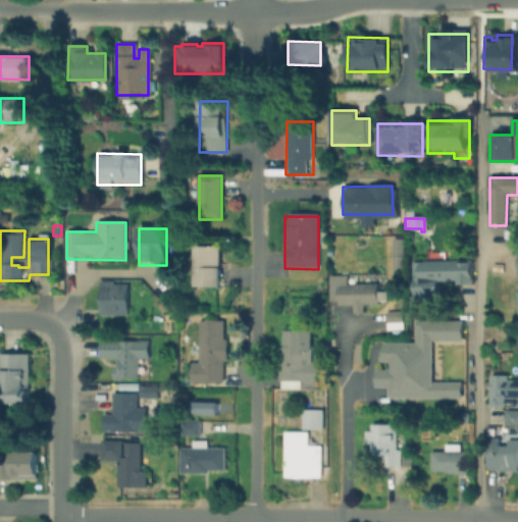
[(223,239),(222,245),(219,245),(218,289),(192,289),(192,238),(223,239)]
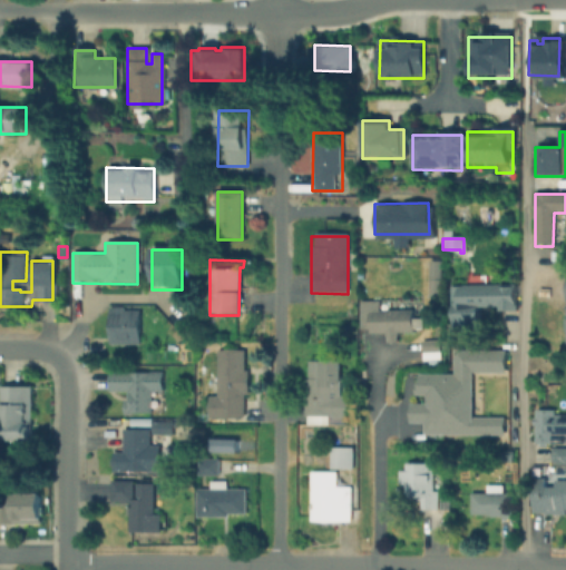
[(439,264),(439,297),(428,297),(429,264),(439,264)]
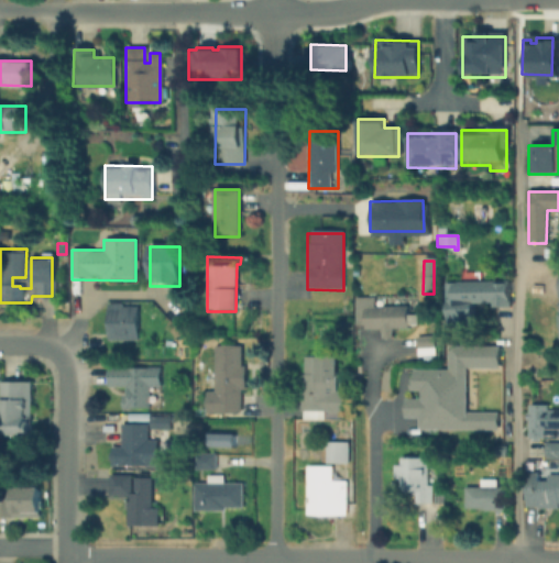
[(508,283),(508,307),(473,307),(474,327),(445,327),(445,283),(508,283)]
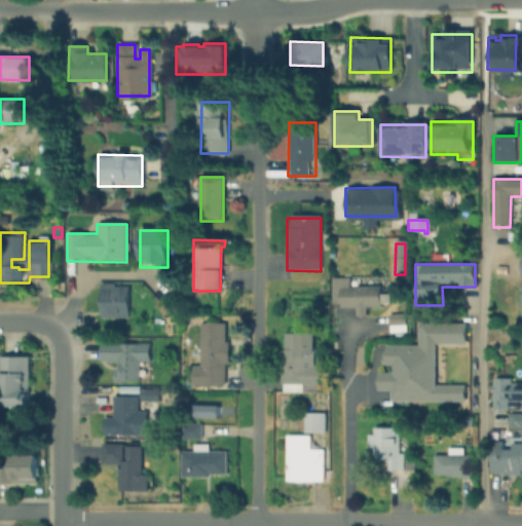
[(378,287),(378,305),(340,305),(340,303),(331,303),(331,277),(348,277),(348,287),(378,287)]
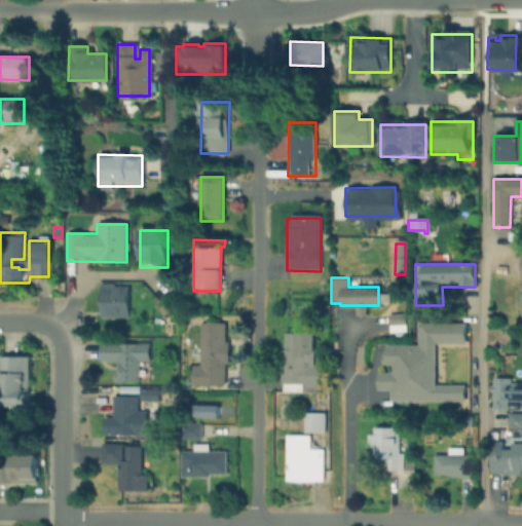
[(128,287),(128,318),(100,318),(100,287),(128,287)]
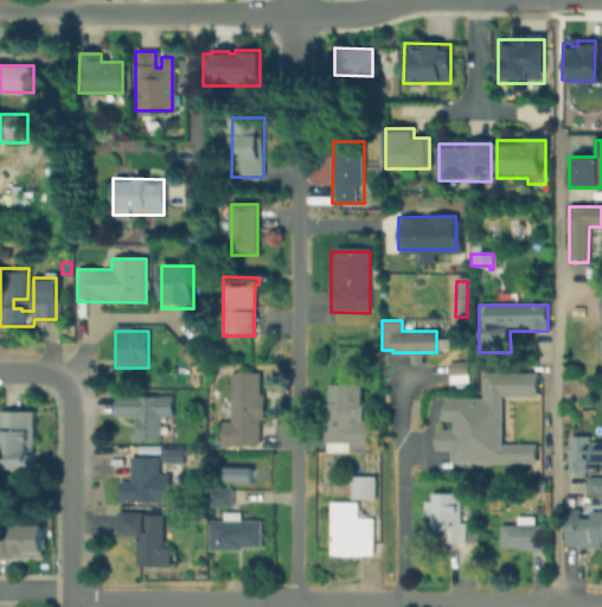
[(533,442),(532,461),(448,461),(448,448),(433,449),(433,428),(450,428),(450,420),(439,420),(439,408),(443,408),(443,397),(481,397),(481,371),(533,371),(533,395),(500,395),(500,442),(533,442)]
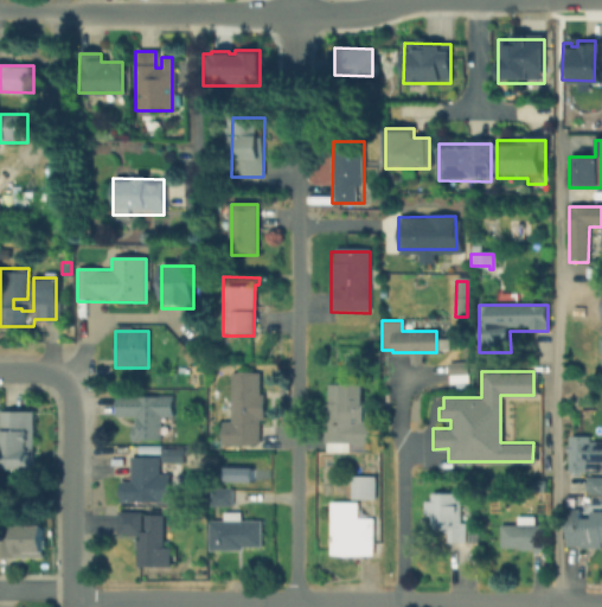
[(261,372),(260,447),(221,447),(221,425),(230,425),(230,372),(261,372)]
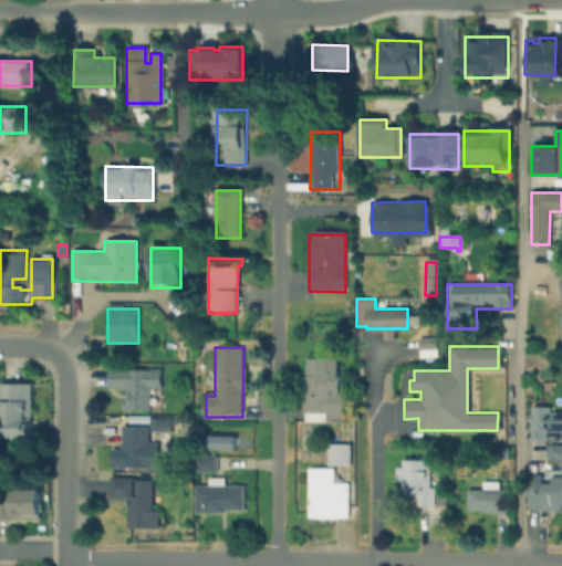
[(345,394),(345,417),(304,417),(304,359),(335,359),(335,394),(345,394)]
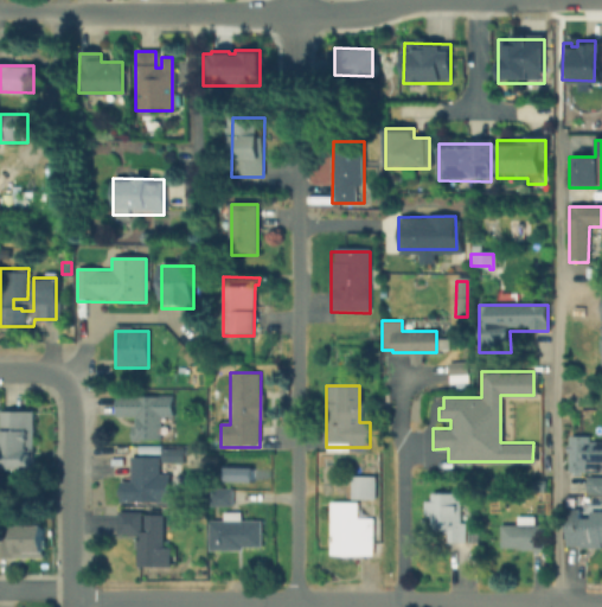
[(172,395),(172,417),(160,417),(160,440),(133,440),(133,417),(115,417),(115,395),(172,395)]
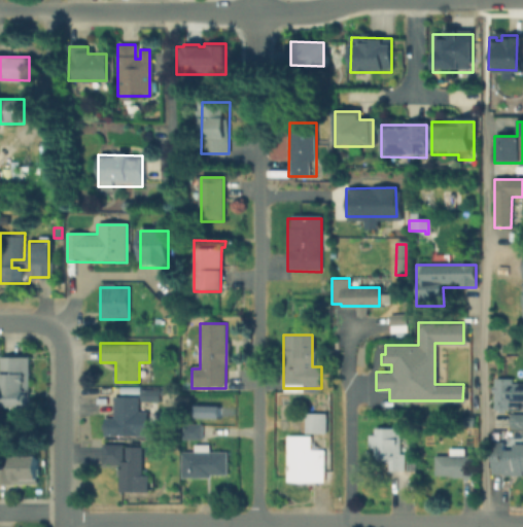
[(28,360),(28,407),(1,407),(1,360),(28,360)]
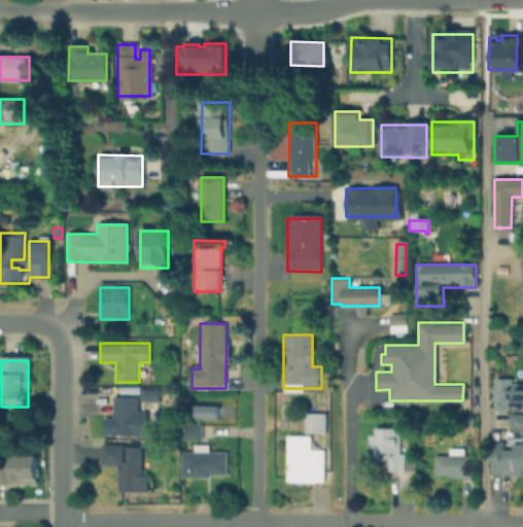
[(509,380),(509,412),(495,412),(495,380),(509,380)]
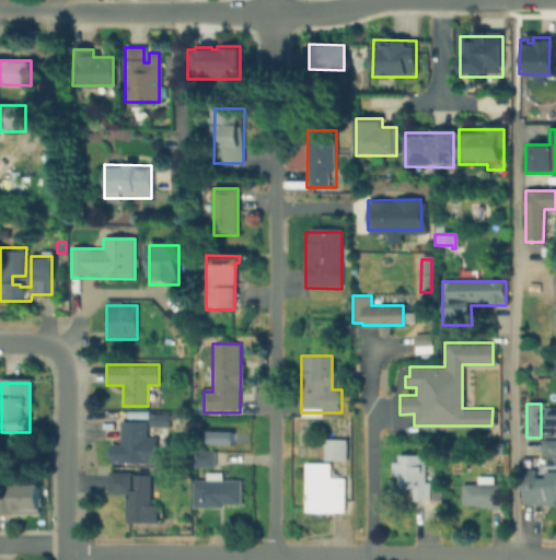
[(169,418),(169,428),(151,428),(151,418),(169,418)]
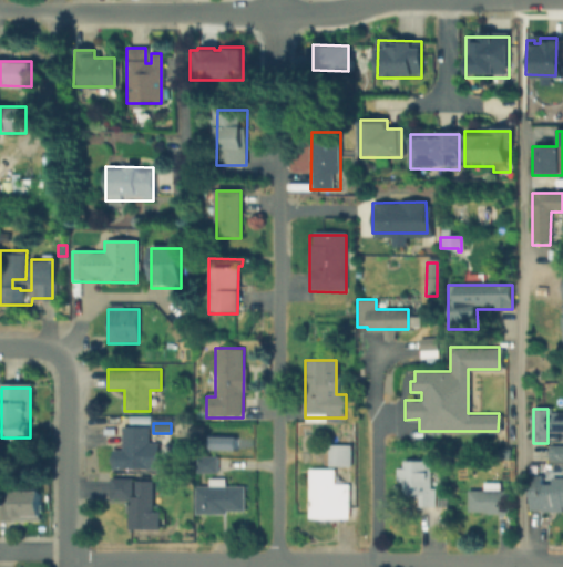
[(157,444),(157,470),(111,470),(111,454),(121,454),(121,430),(146,430),(146,444),(157,444)]
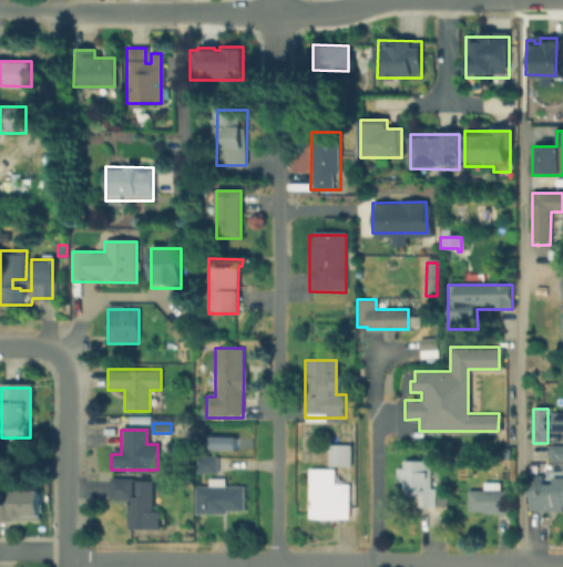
[(499,439),(499,450),(469,450),(469,439),(499,439)]
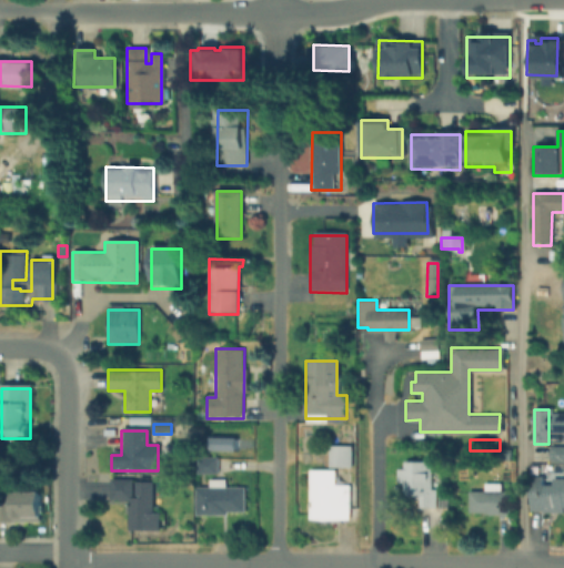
[(349,447),(349,467),(330,467),(330,447),(349,447)]
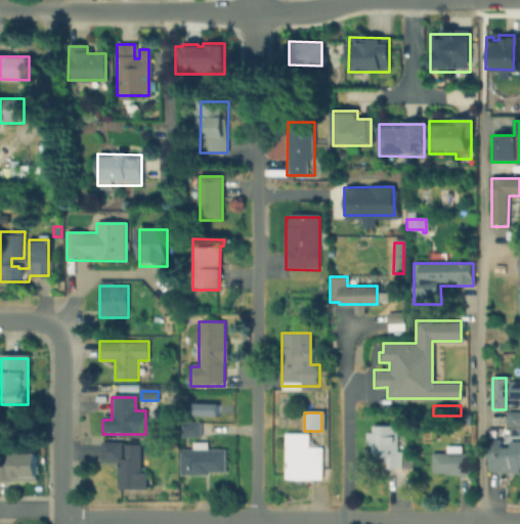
[(519,415),(519,436),(506,436),(506,415),(519,415)]
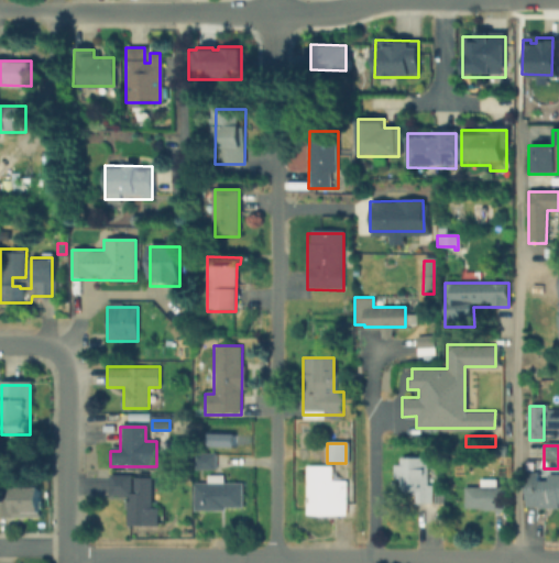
[(215,454),(215,470),(196,470),(197,454),(215,454)]
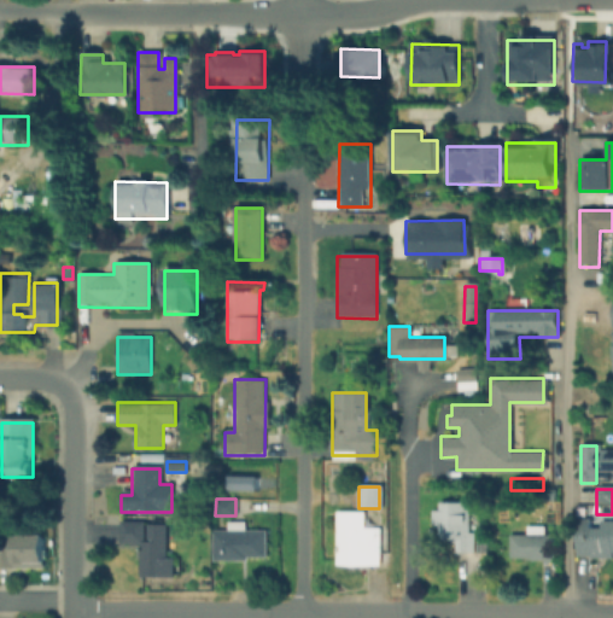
[(467,505),(467,537),(438,537),(438,505),(467,505)]
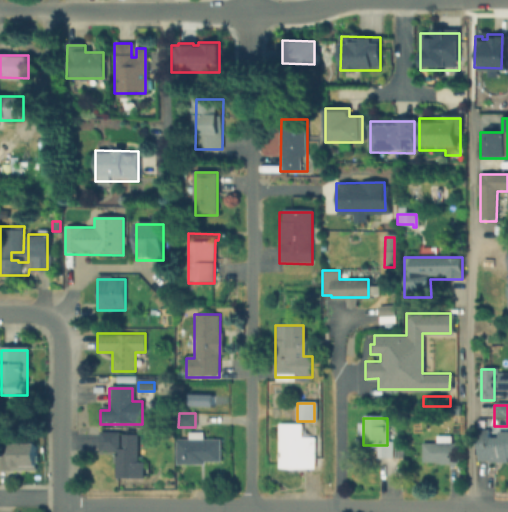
[(312,438),(312,470),(278,470),(278,426),(300,426),(300,438),(312,438)]
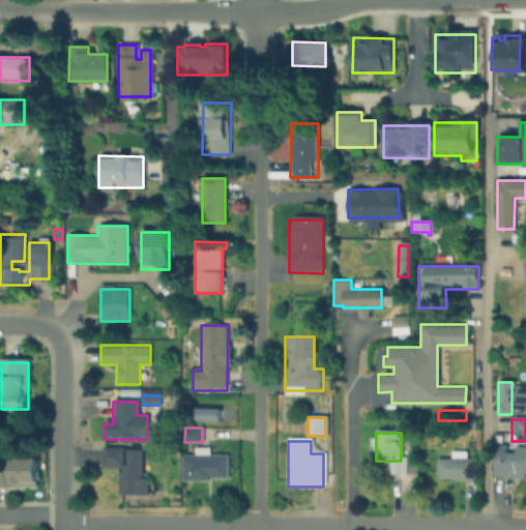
[(525,447),(525,477),(494,477),(494,468),(487,468),(488,449),(514,449),(514,447),(525,447)]
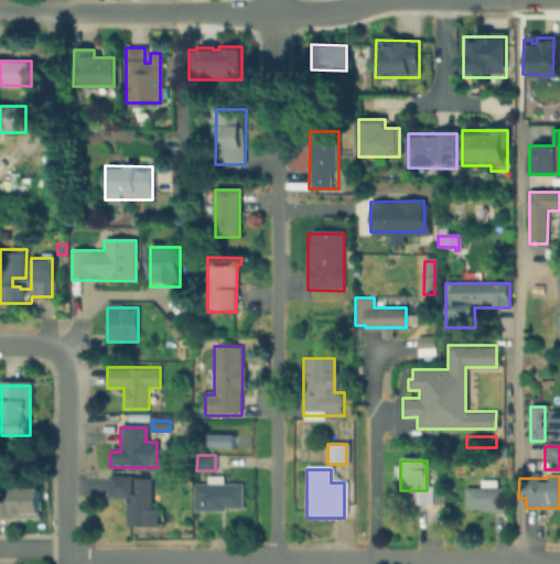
[(224,478),(224,486),(241,486),(241,510),(194,510),(194,486),(206,486),(206,477),(224,478)]
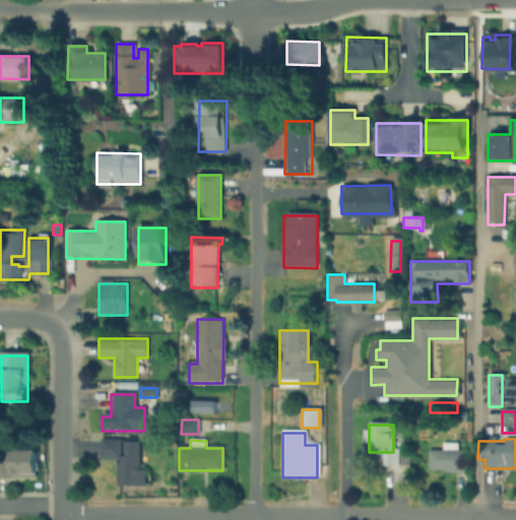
[(141,441),(141,488),(115,488),(115,459),(102,459),(102,441),(141,441)]
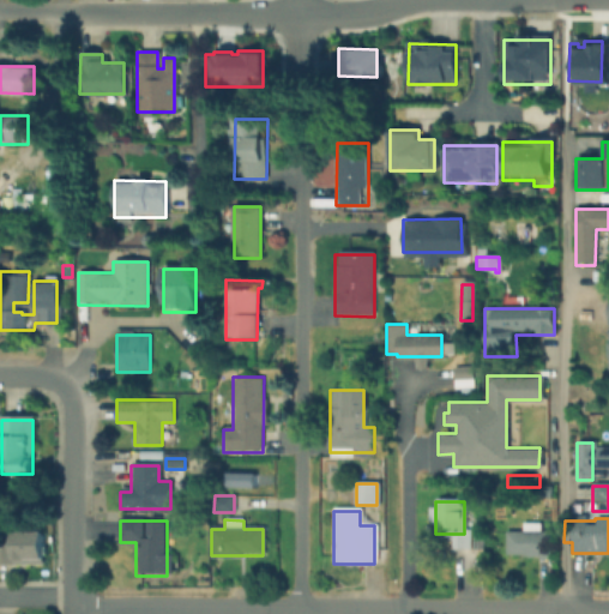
[(547,524),(547,558),(505,558),(505,524),(547,524)]
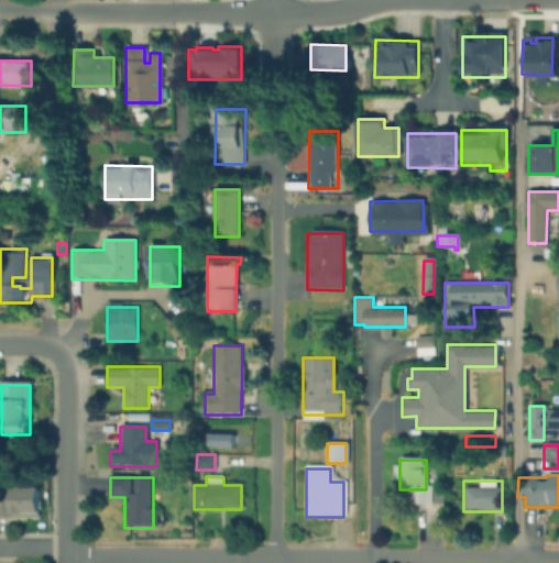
[(37,492),(37,519),(4,519),(4,503),(13,503),(13,492),(37,492)]
